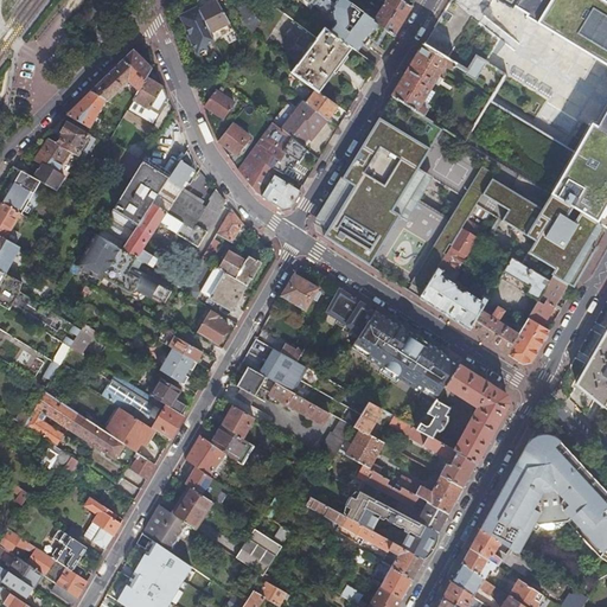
[(216,0),(215,0),(198,10),(210,33),(230,24),(216,0)]
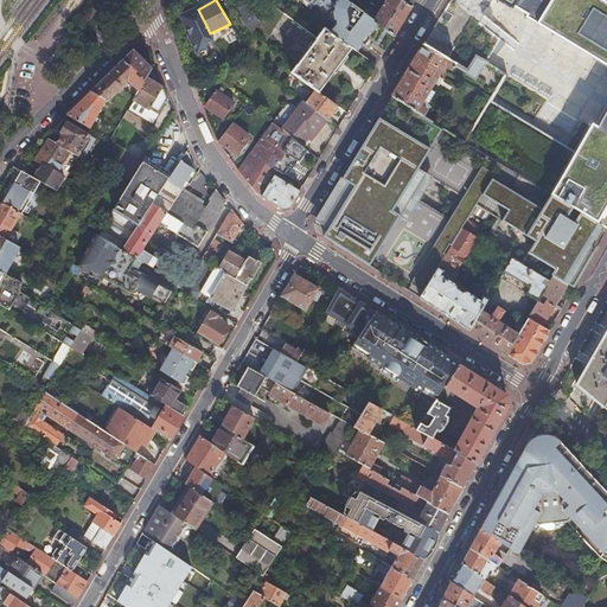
[(247,5),(243,0),(232,0),(241,10),(247,5)]
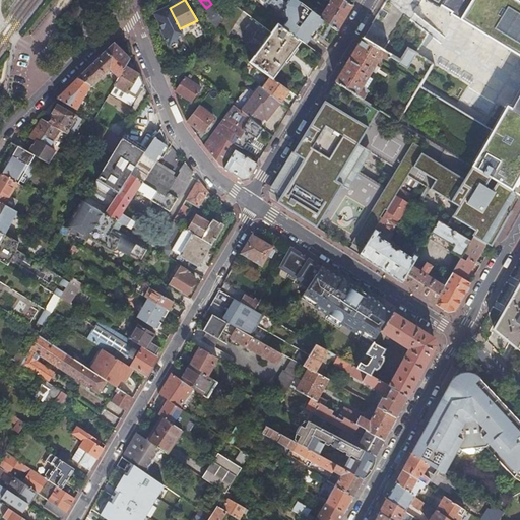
[(300,41),(304,44),(310,37),(313,39),(314,37),(316,35),(322,39),(330,25),(319,17),(319,16),(296,0),(261,0),(264,2),(266,0),(267,0),(269,1),(268,3),(287,18),(281,27),(287,33),(300,41)]
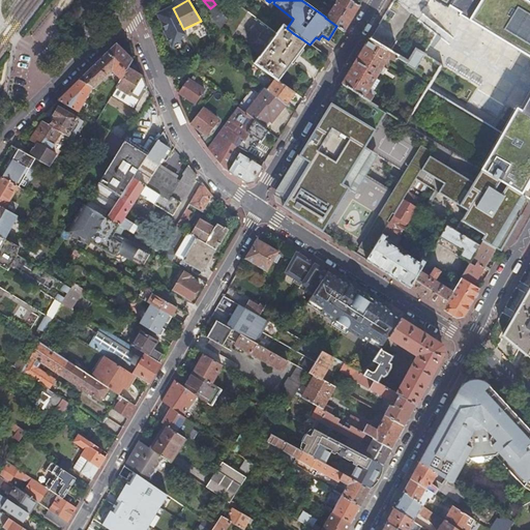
[(336,26),(343,31),(352,15),(358,5),(350,0),(334,0),(325,17),(325,18),(336,26)]
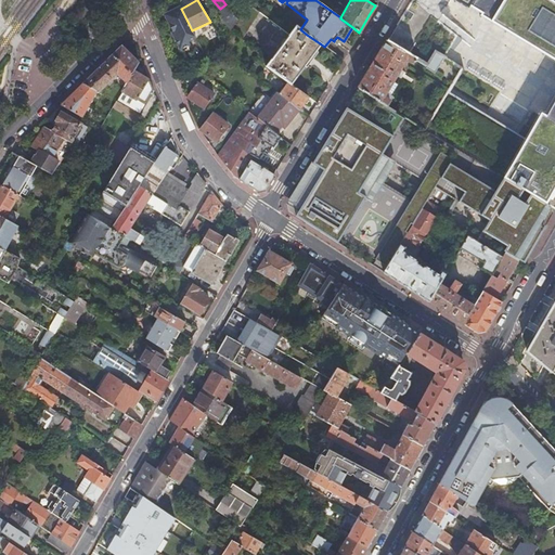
[(454,0),(467,8),(468,5),(480,13),(479,14),(481,16),(481,15),(492,22),(491,23),(493,24),(494,23),(504,29),(506,31),(506,30),(517,37),(516,38),(518,39),(519,38),(529,44),(529,46),(531,47),(531,46),(542,52),(541,53),(543,54),(544,53),(554,60),(554,61),(554,94),(544,115),(540,112),(525,138),(447,91),(423,129),(554,208),(554,207),(554,2),(554,3),(549,0),(454,0)]
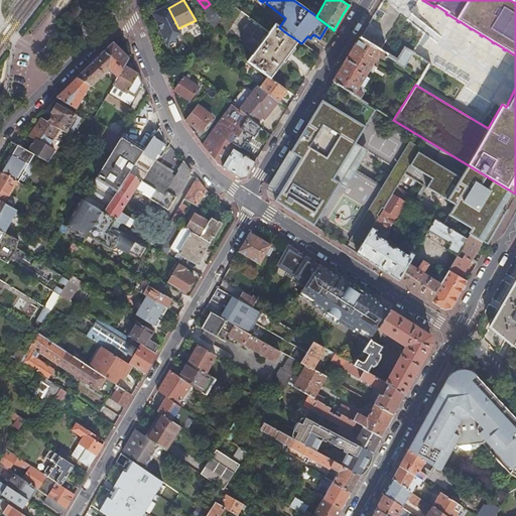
[(168,8),(167,5),(151,13),(159,28),(158,29),(166,45),(175,40),(174,38),(181,34),(178,28),(168,8)]
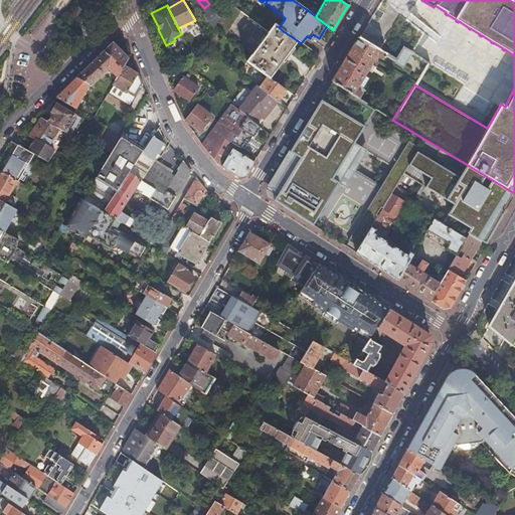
[(206,13),(214,24),(219,17),(213,9),(206,13)]
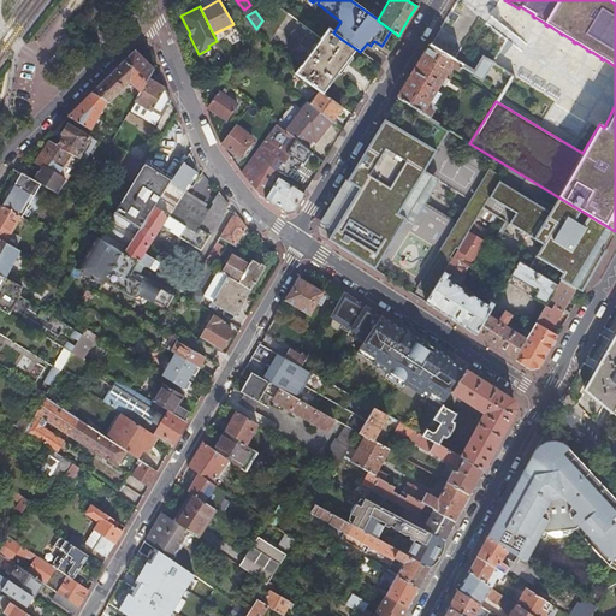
[(327,29),(295,73),(320,90),(323,93),(355,48),(341,39),(333,33),(327,29)]
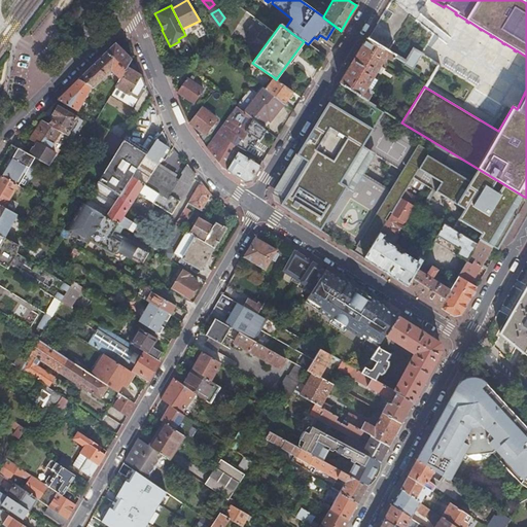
[(393,56),(365,39),(345,74),(340,82),(366,99),(370,95),(363,90),(384,56),(391,60),(393,56)]
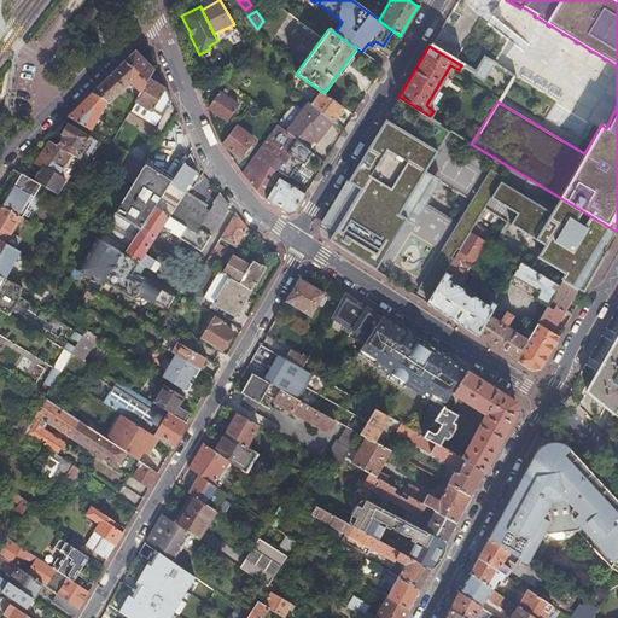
[(129,82),(140,92),(149,79),(149,80),(155,69),(135,51),(114,71),(92,92),(108,101),(110,103),(126,88),(124,87),(129,82)]
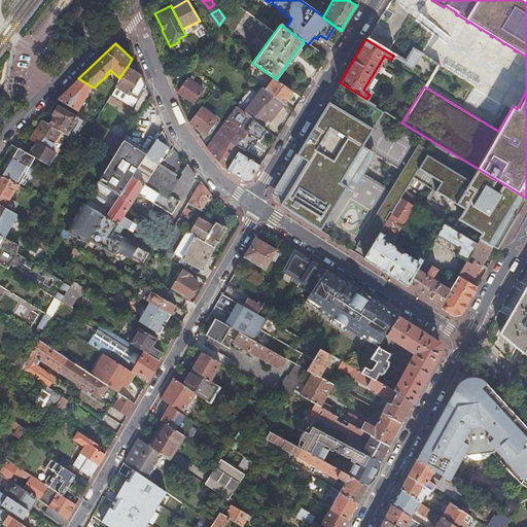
[(413,50),(405,62),(405,63),(412,68),(420,55),(413,50)]
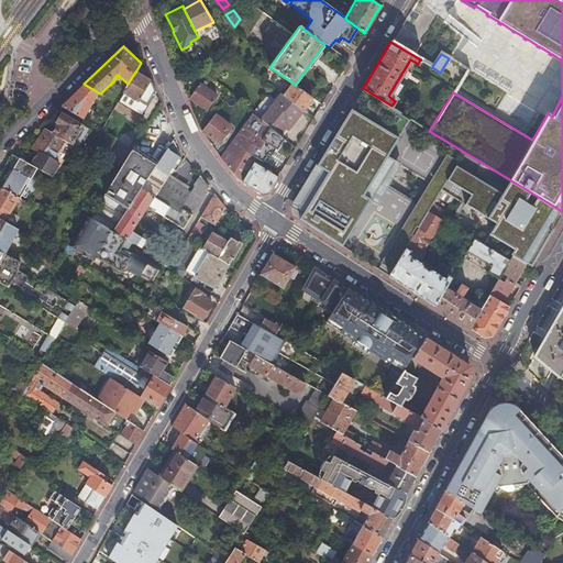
[(147,107),(156,92),(151,80),(151,81),(135,73),(135,72),(128,84),(123,92),(139,101),(147,107)]
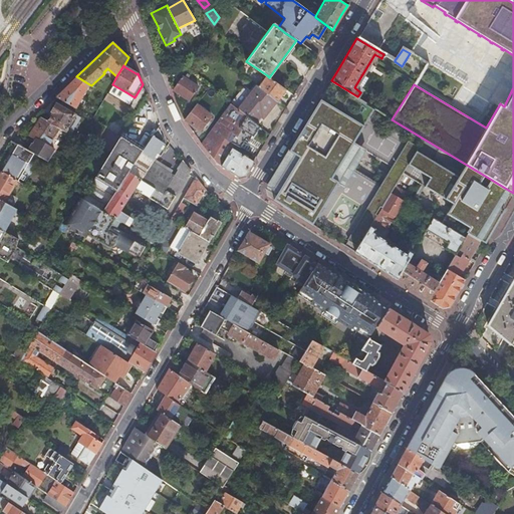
[(267,75),(258,87),(275,100),(284,88),(269,77),(267,75)]
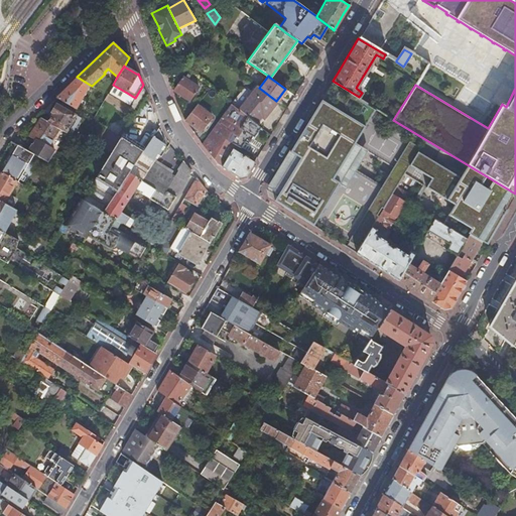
[(67,87),(84,97),(90,85),(77,77),(70,84),(67,87)]
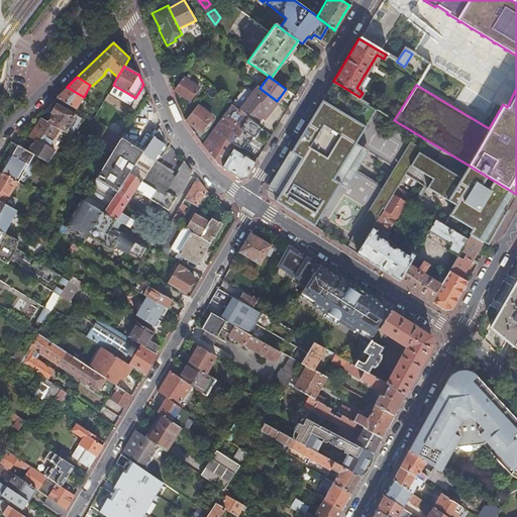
[(182,77),(173,91),(190,102),(194,94),(198,87),(182,77)]
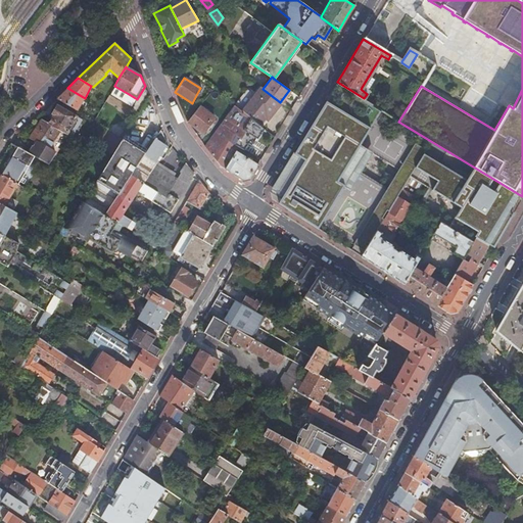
[(364,98),(337,82),(304,135),(273,187),(283,195),(280,199),(278,203),(354,252),(360,255),(401,189),(409,177),(421,184),(414,196),(410,203),(415,206),(439,222),(473,241),(475,237),(475,236),(493,246),(512,214),(508,210),(516,196),(521,199),(522,196),(398,122),(364,99),(364,98)]
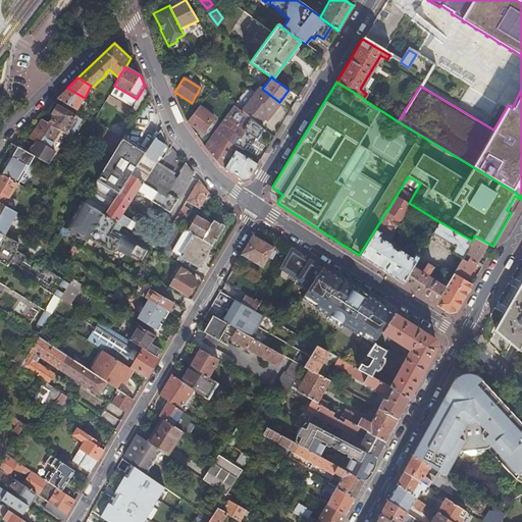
[(262,89),(260,87),(241,111),(258,124),(264,117),(267,119),(279,102),(262,89)]
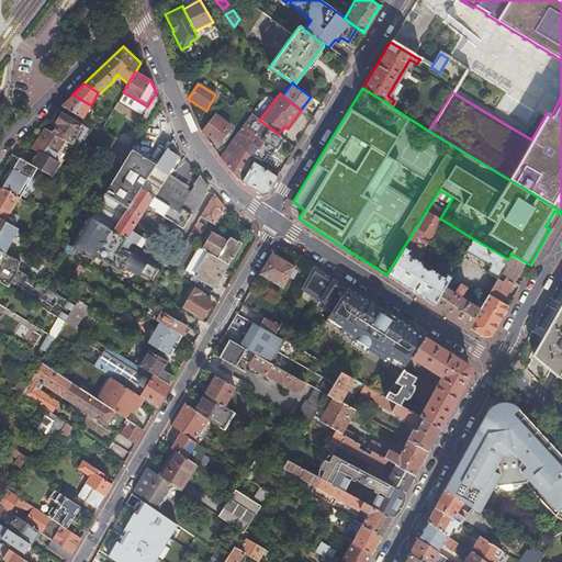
[(83,119),(91,105),(72,94),(67,100),(62,105),(70,112),(83,119)]
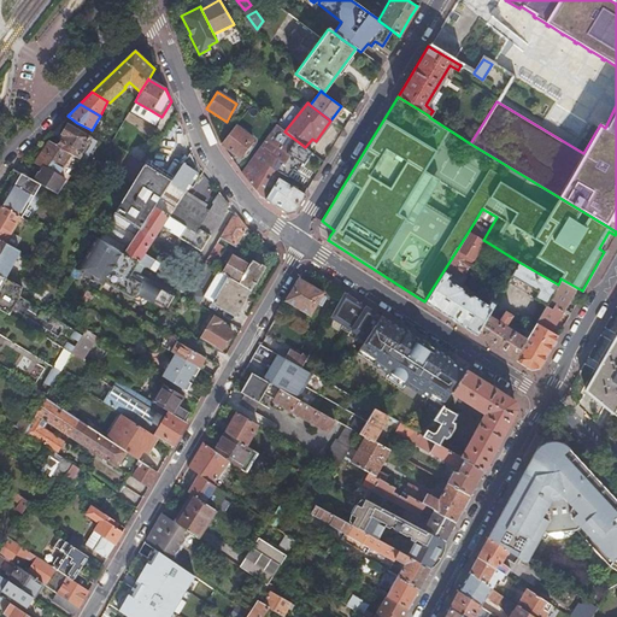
[(285,131),(275,123),(241,171),(258,194),(286,212),(294,210),(304,193),(282,180),(285,176),(287,177),(292,170),(295,172),(301,164),(304,165),(311,152),(305,147),(285,131)]
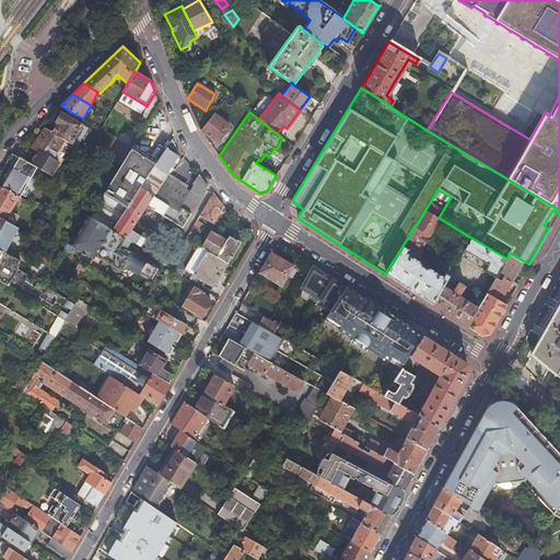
[(71,143),(82,125),(61,113),(56,123),(58,124),(53,132),(65,140),(71,143)]
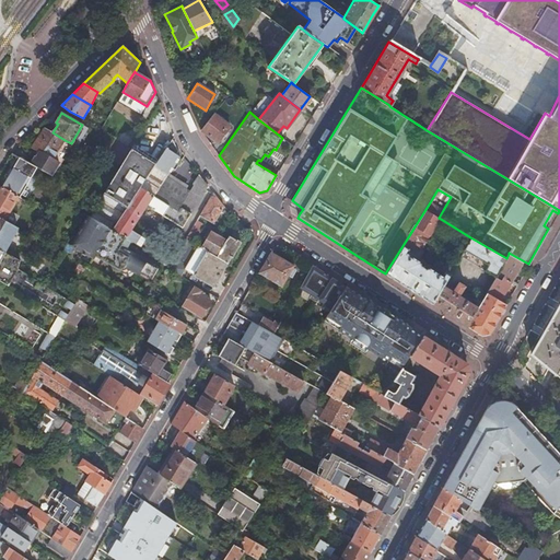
[(213,114),(200,130),(201,131),(217,142),(230,126),(213,114)]
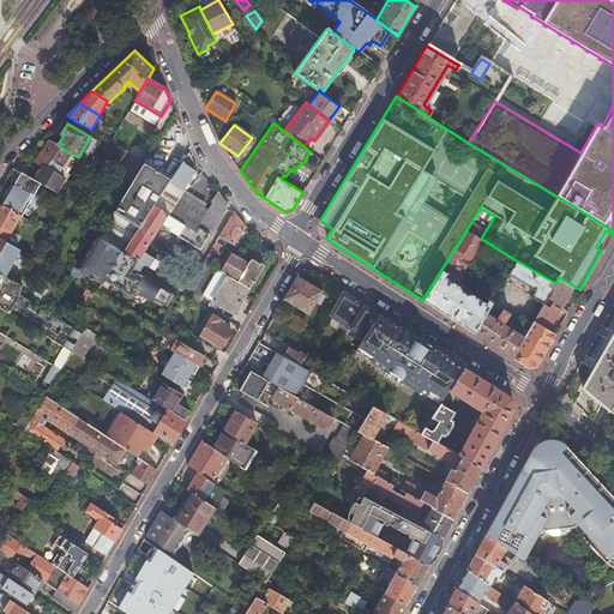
[(110,142),(127,151),(131,144),(115,134),(110,142)]
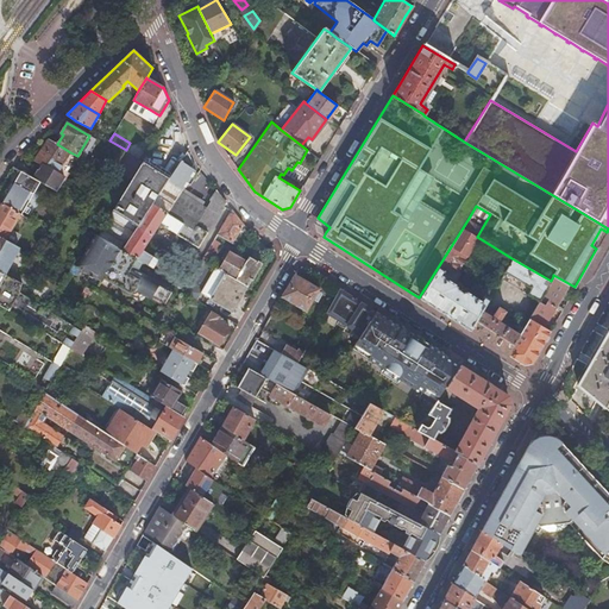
[(70,152),(57,144),(49,139),(33,161),(43,165),(41,169),(38,169),(33,179),(39,182),(56,192),(63,177),(56,174),(70,152)]
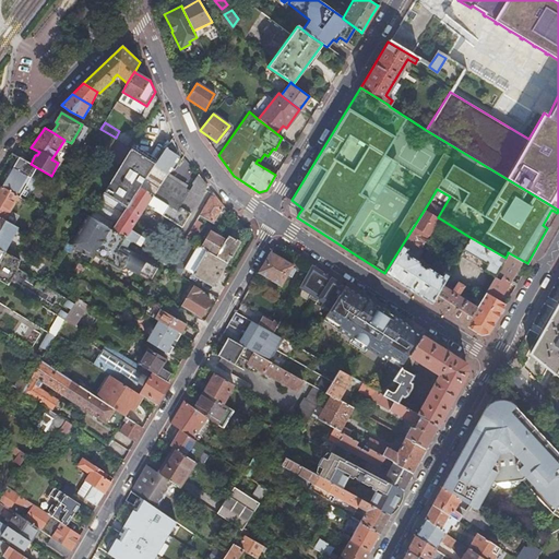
[(131,149),(135,141),(121,133),(87,191),(100,199),(131,149)]
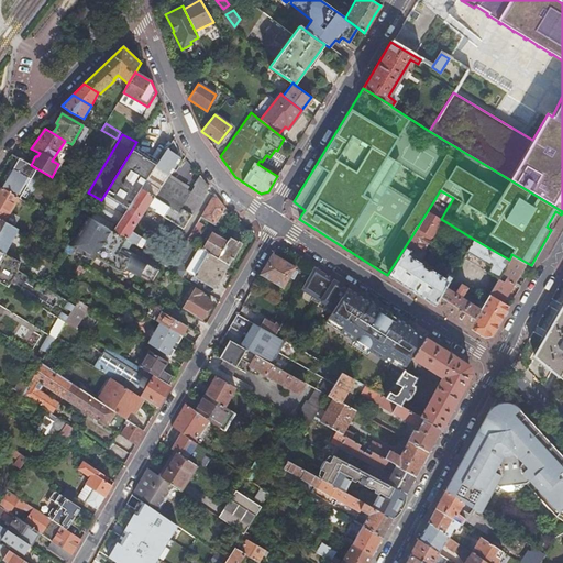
[(168,177),(174,169),(180,157),(176,155),(178,151),(173,140),(156,165),(155,167),(168,177)]
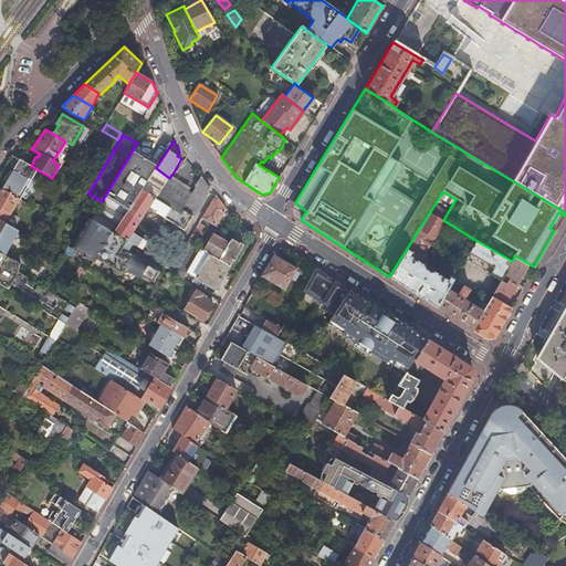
[(60,165),(72,145),(65,142),(52,161),(59,165),(60,165)]
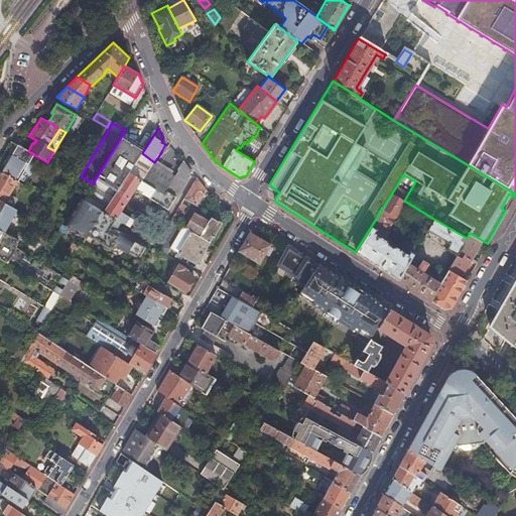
[(129,173),(142,153),(143,151),(121,137),(93,183),(83,200),(103,212),(129,173)]
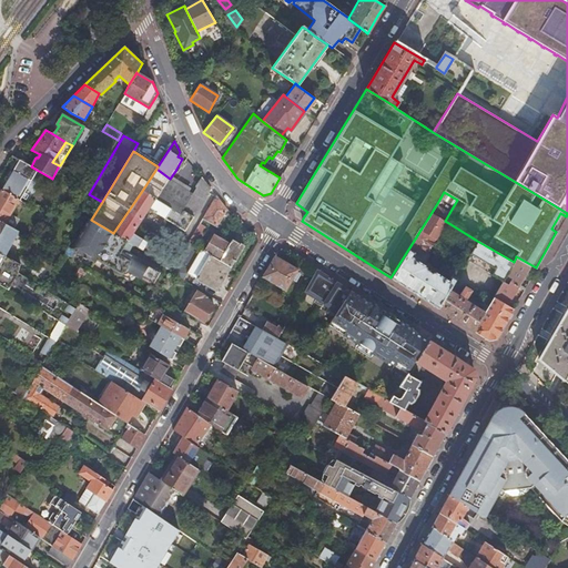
[(18,199),(19,200),(37,170),(31,166),(19,160),(1,190),(18,199)]
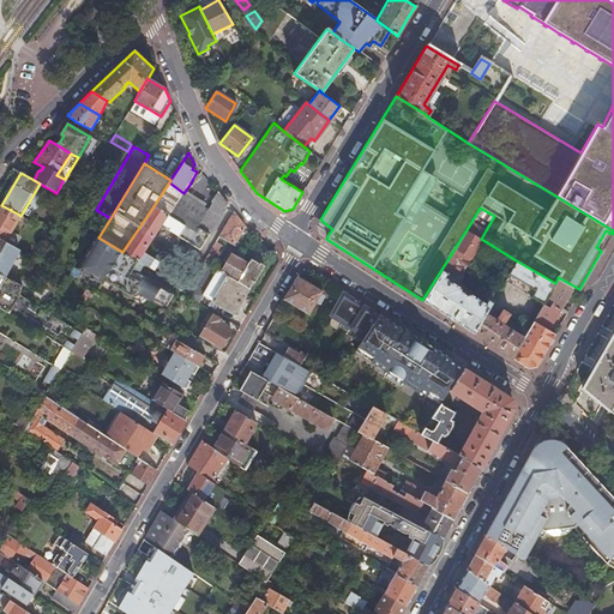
[(227,203),(217,190),(217,191),(211,202),(211,203),(208,210),(182,196),(184,193),(169,182),(154,206),(196,232),(198,227),(210,234),(227,203)]
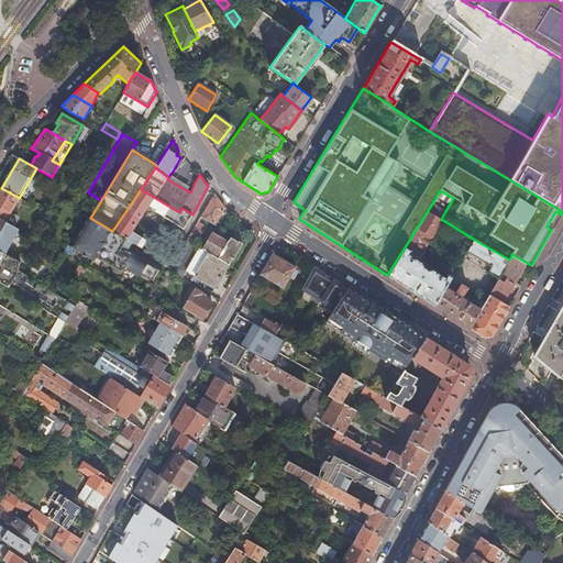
[(68,186),(70,181),(61,176),(58,180),(68,186)]
